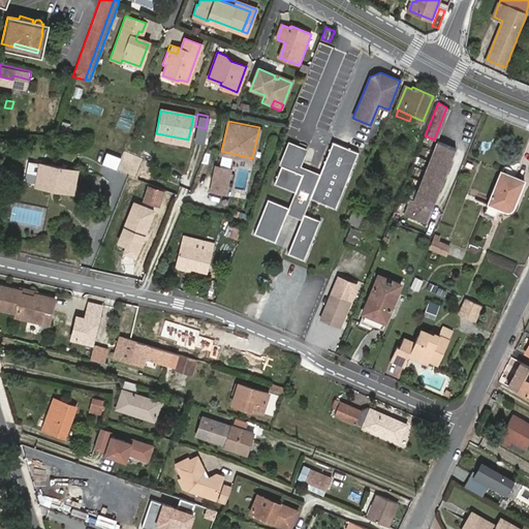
[(206,128),(195,126),(193,139),(204,141),(206,128)]
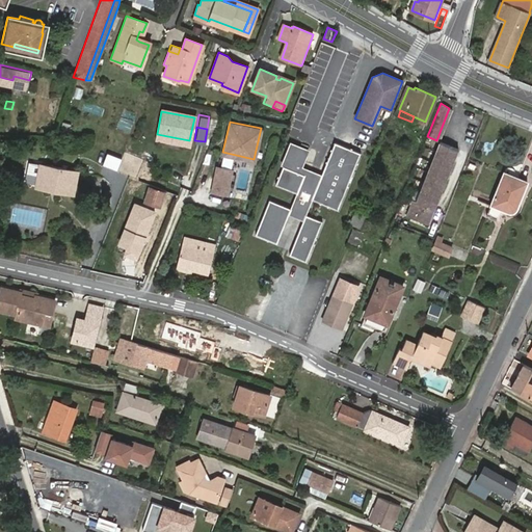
[(439,141),(414,201),(410,200),(405,215),(427,223),(457,149),(439,141)]
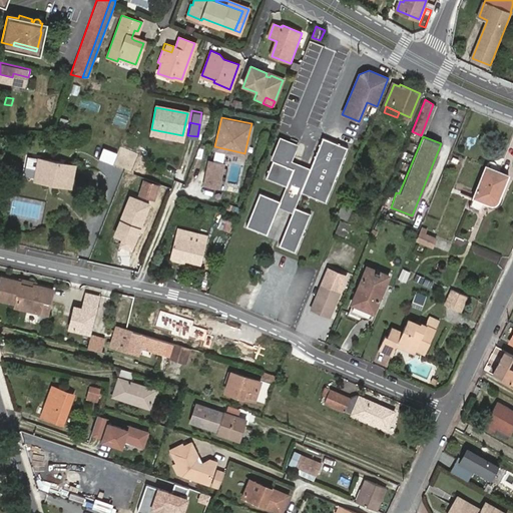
[(289,160),(295,145),(282,139),(267,176),(286,184),(281,199),(261,191),(246,225),(267,233),(279,204),(293,210),(282,239),(280,243),(295,249),(310,212),(296,206),(302,191),(325,200),(347,147),(323,137),(310,170),(300,165),(289,160)]
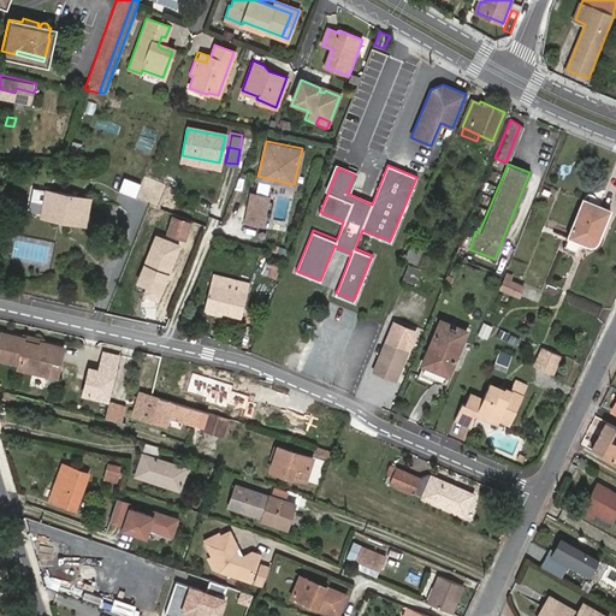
[(45,202),(47,190),(34,188),(31,189),(30,199),(31,200),(45,202)]
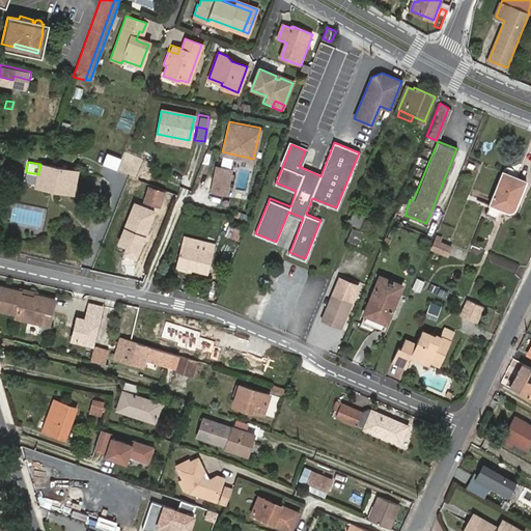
[(55,187),(54,189),(74,193),(78,170),(40,164),(38,174),(36,184),(55,187)]
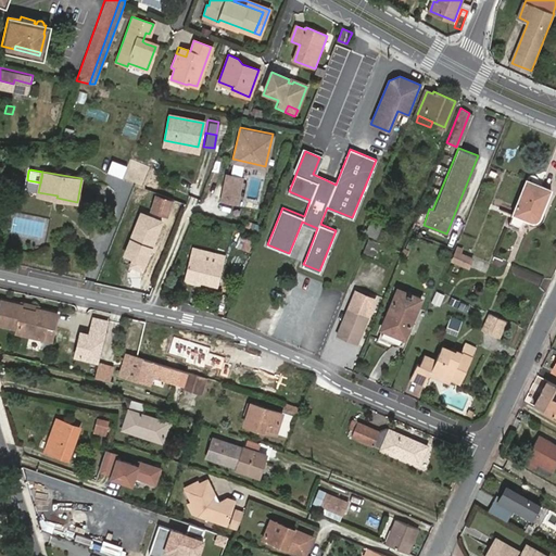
[(236,200),(241,175),(226,172),(222,198),(236,200)]
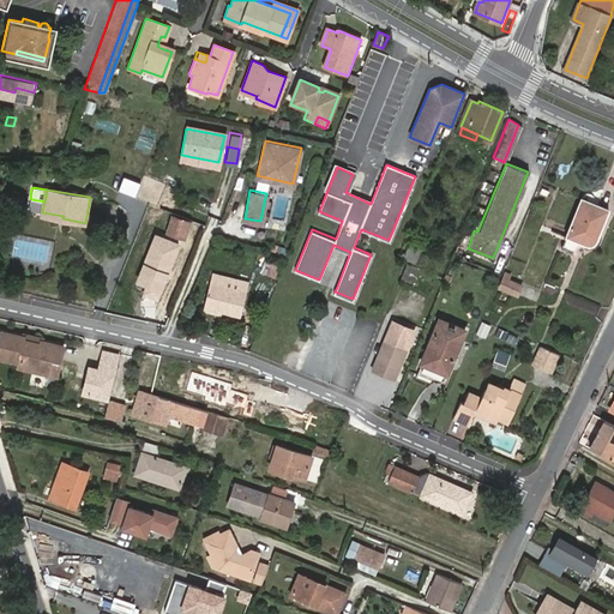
[(608,209),(583,198),(567,236),(563,248),(577,254),(582,242),(588,244),(590,244),(594,241),(596,239),(608,209)]
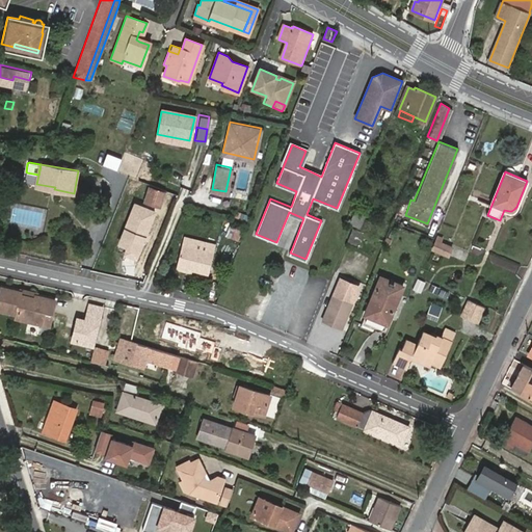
[(148,185),(143,200),(160,205),(164,190),(148,185)]
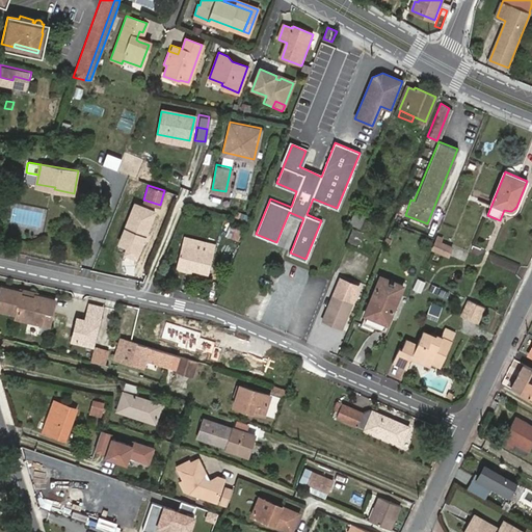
[(360,227),(366,210),(360,208),(353,223),(360,227)]
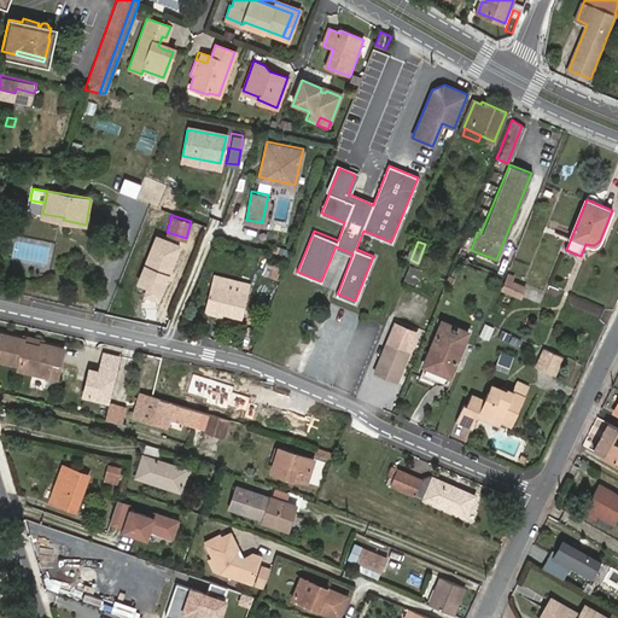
[(278,280),(283,264),(267,260),(262,275),(278,280)]
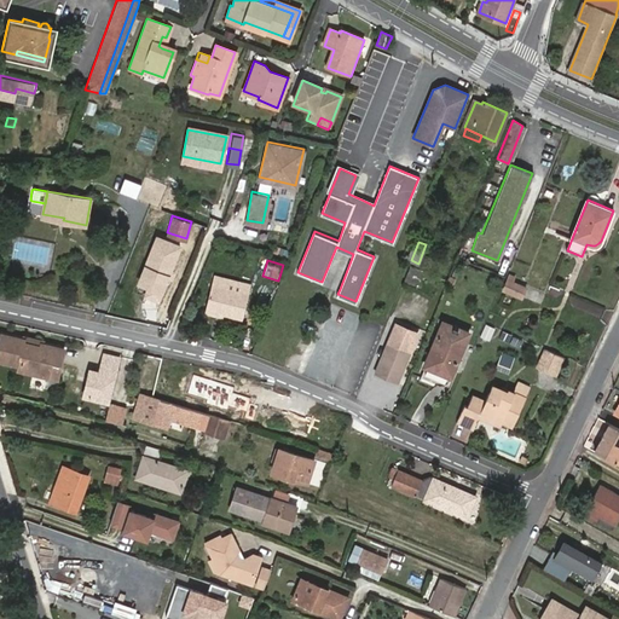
[(411,265),(404,282),(416,287),(423,270),(411,265)]
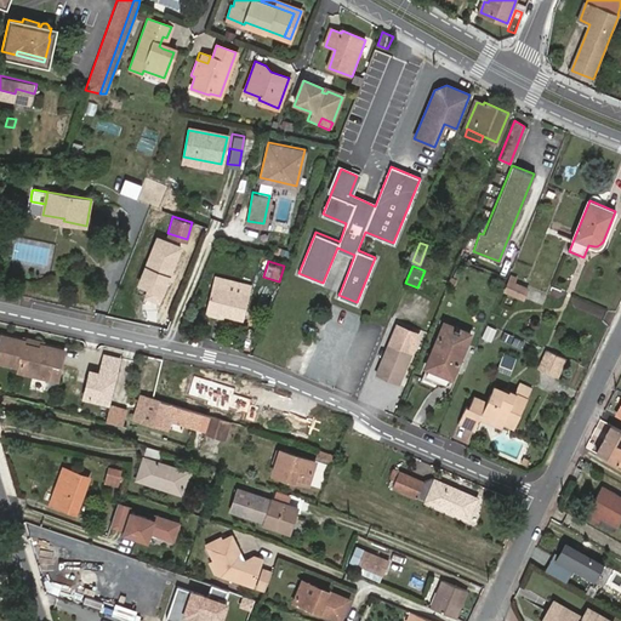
[(231,290),(233,278),(215,274),(208,309),(245,318),(251,295),(231,290)]
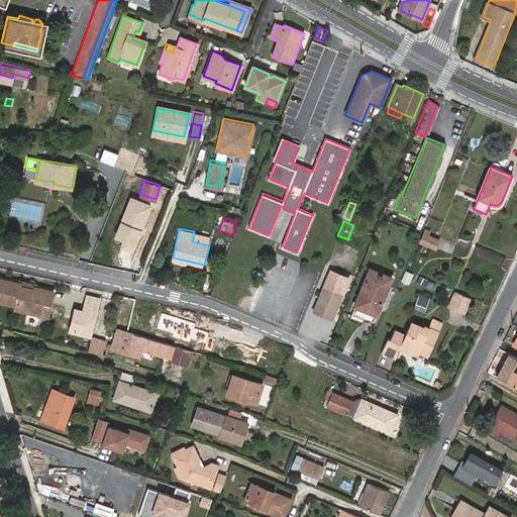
[(428,235),(424,233),(420,242),(433,247),(436,238),(428,235)]
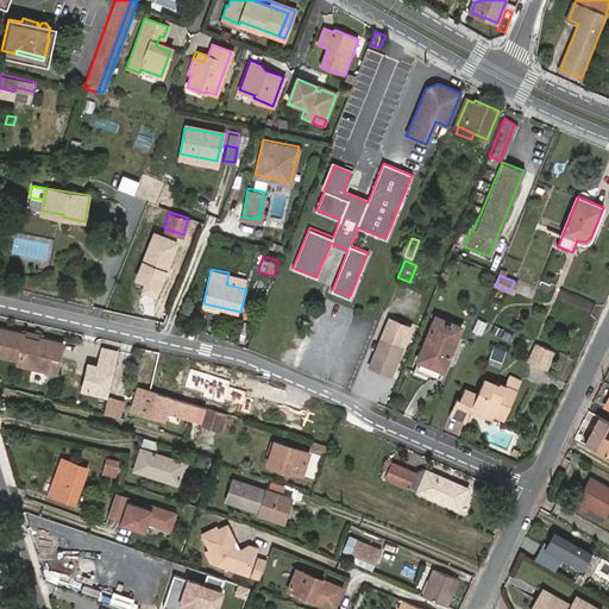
[(563,290),(559,300),(590,313),(595,303),(563,290)]
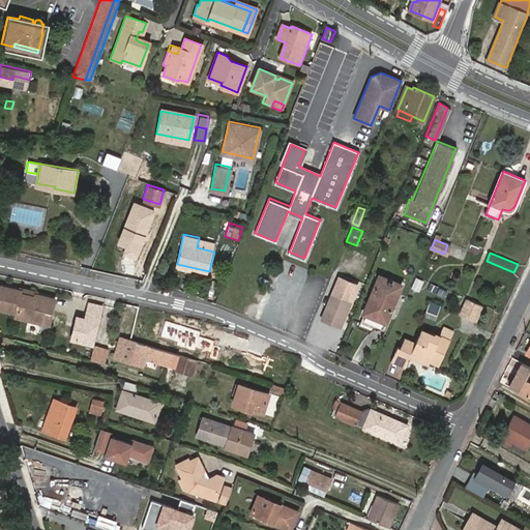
[(439,264),(441,257),(432,254),(430,261),(439,264)]
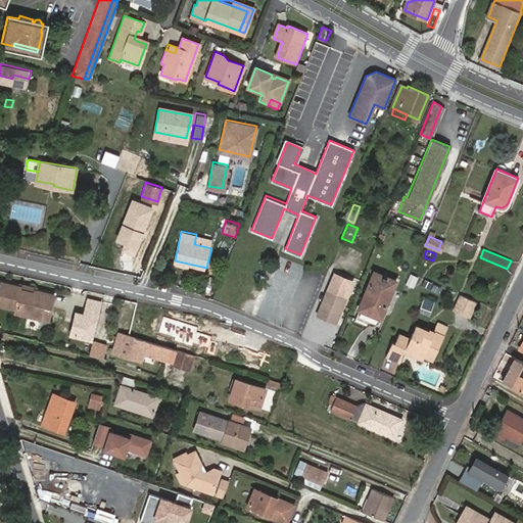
[(380,319),(395,281),(374,272),(359,310),(380,319)]
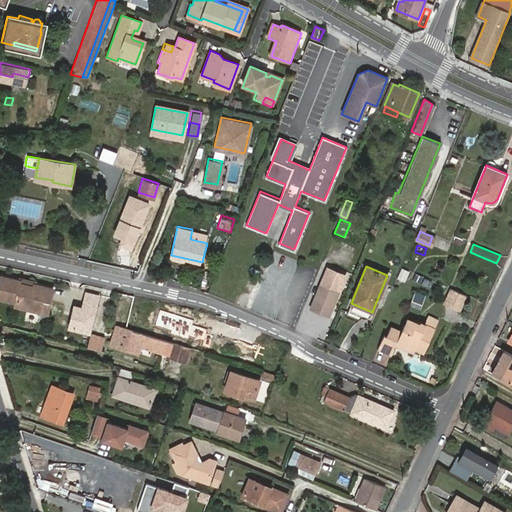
[(328,316),(342,284),(326,278),(324,283),(321,283),(311,308),(328,316)]
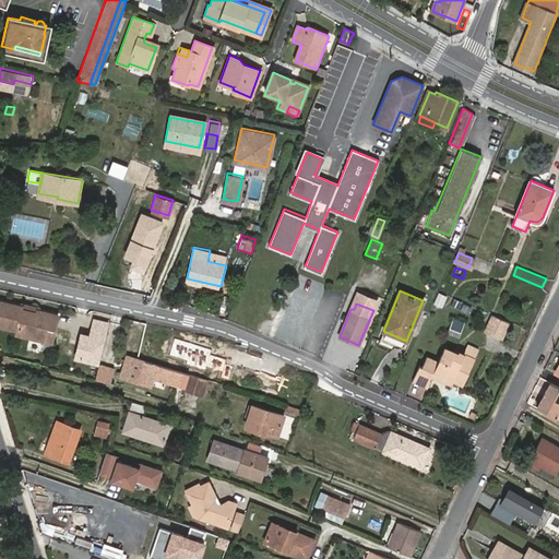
[(22,312),(22,310),(3,307),(0,323),(0,328),(20,333),(19,336),(45,342),(48,330),(56,332),(59,318),(39,313),(38,316),(22,312)]
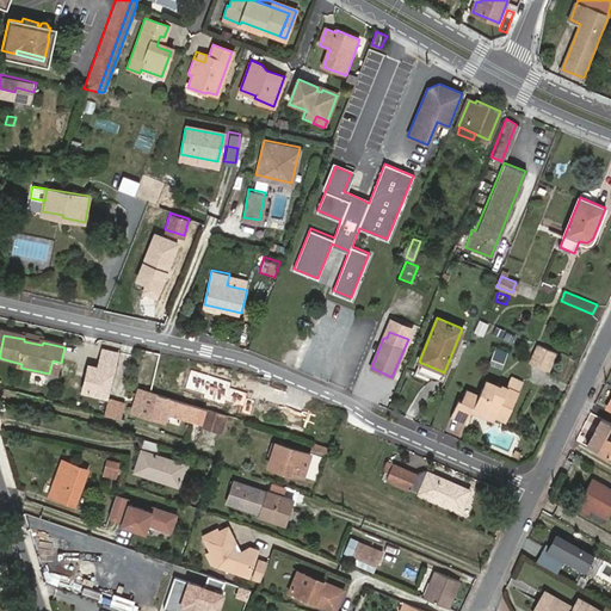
[(25,335),(24,339),(24,341),(42,345),(43,343),(44,339),(25,335)]
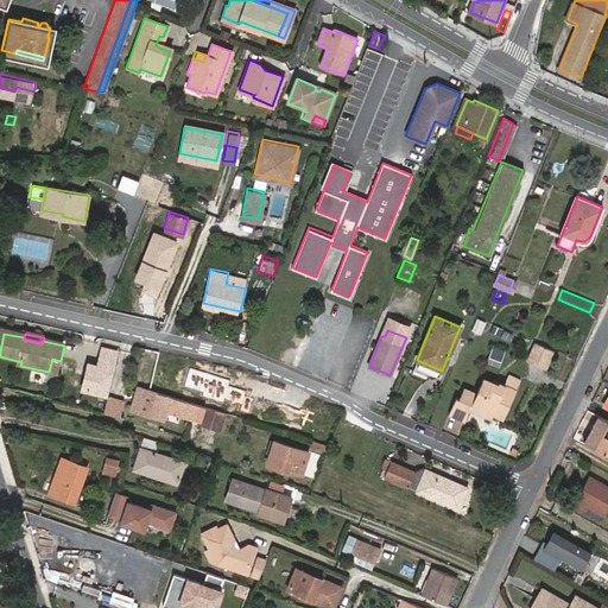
[(552,350),(534,342),(527,360),(544,367),(552,350)]
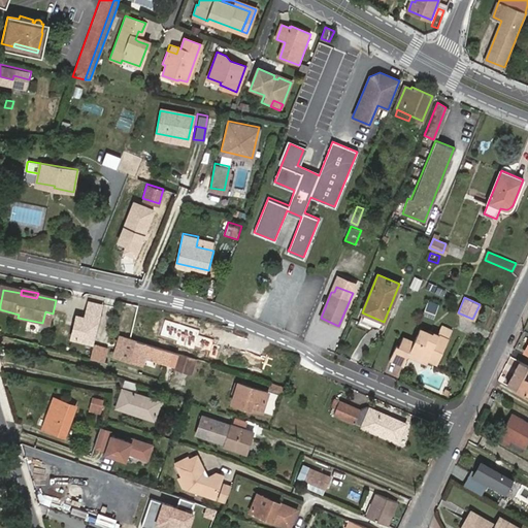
[(89,303),(86,318),(99,320),(102,306),(89,303)]
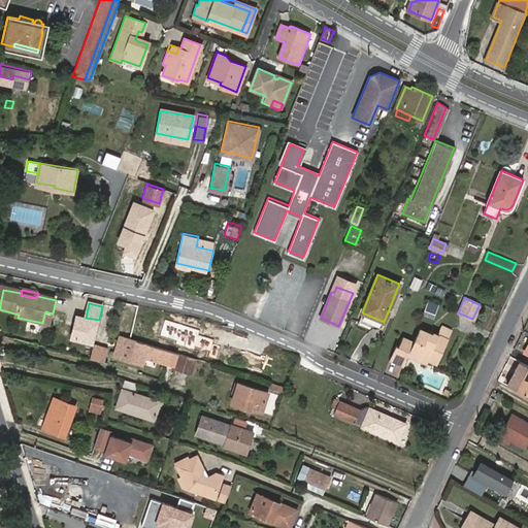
[(427,316),(438,317),(439,305),(429,304),(427,316)]
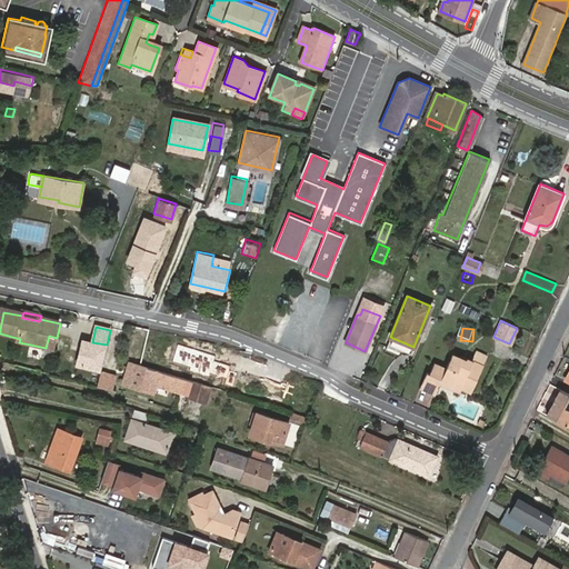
[(49,336),(46,348),(55,350),(57,338),(49,336)]
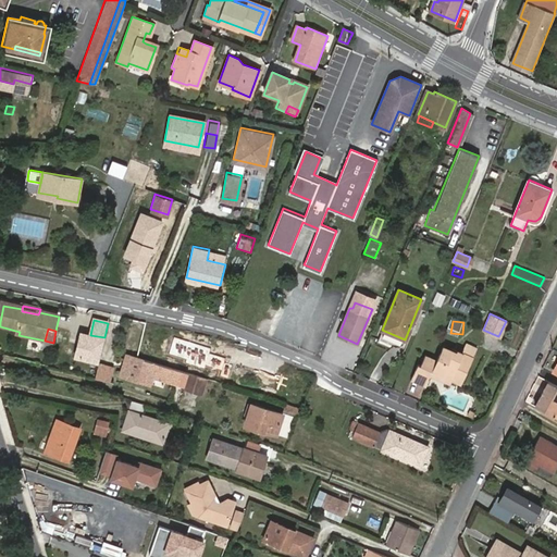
[(186,333),(180,355),(211,363),(213,357),(207,356),(210,346),(192,341),(194,335),(186,333)]
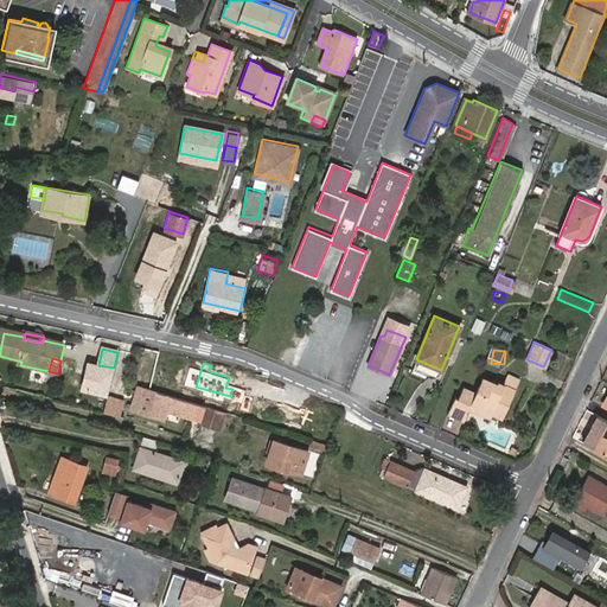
[(107,379),(108,372),(91,368),(90,375),(107,379)]
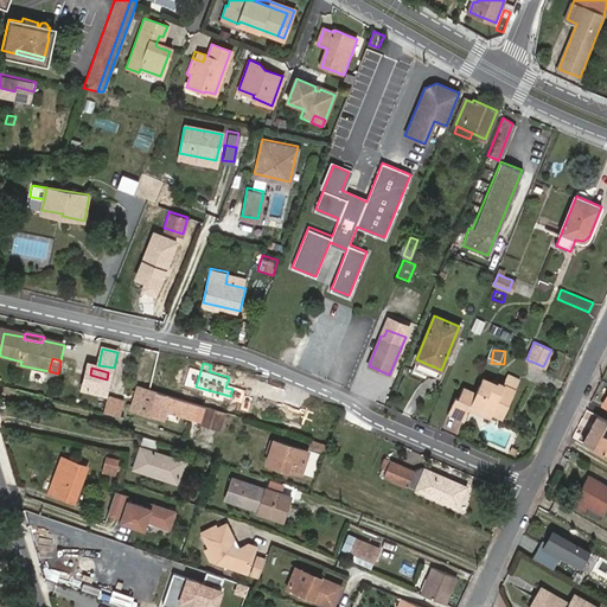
[(225,388),(232,389),(235,379),(229,377),(225,388)]
